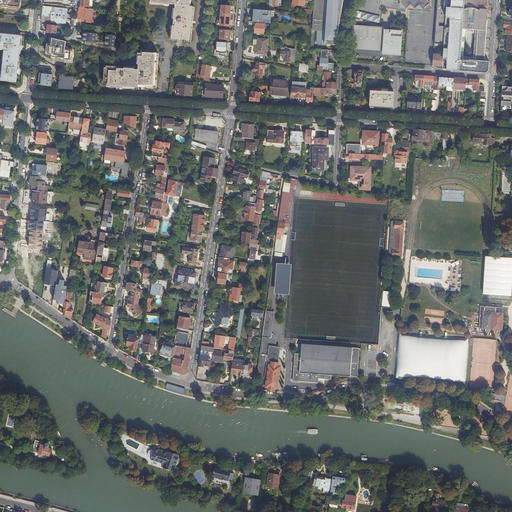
[(92,2),(92,0),(80,0),(80,7),(90,8),(90,7),(90,2),(92,2)]
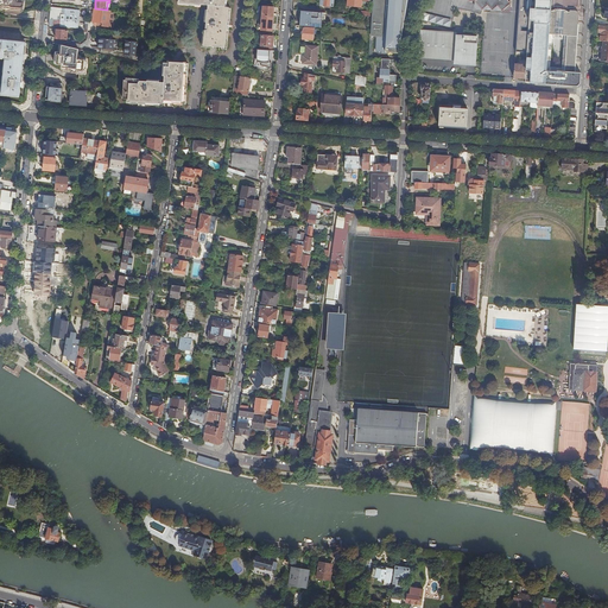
[(181,0),(184,0),(184,2),(209,5),(204,45),(223,48),(225,40),(227,42),(230,7),(226,6),(226,0),(181,0)]
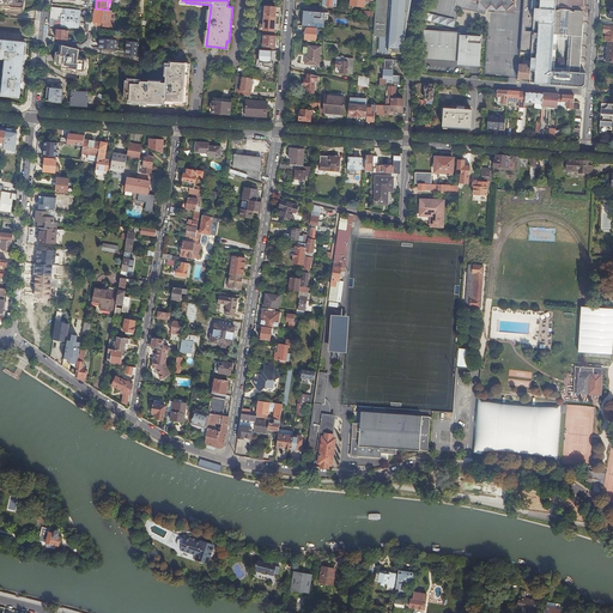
[(376,0),(374,36),(378,36),(377,53),(401,54),(410,0),(472,0),(473,0),(473,1),(479,1),(479,5),(481,5),(484,7),(484,10),(515,12),(515,5),(514,2),(515,1),(516,0),(376,0)]
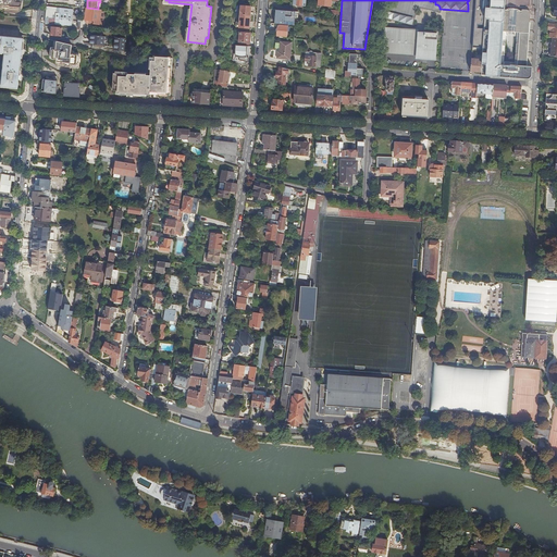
[(475,0),(472,47),(483,48),(484,28),(478,27),(478,24),(484,24),(486,0),(475,0)]
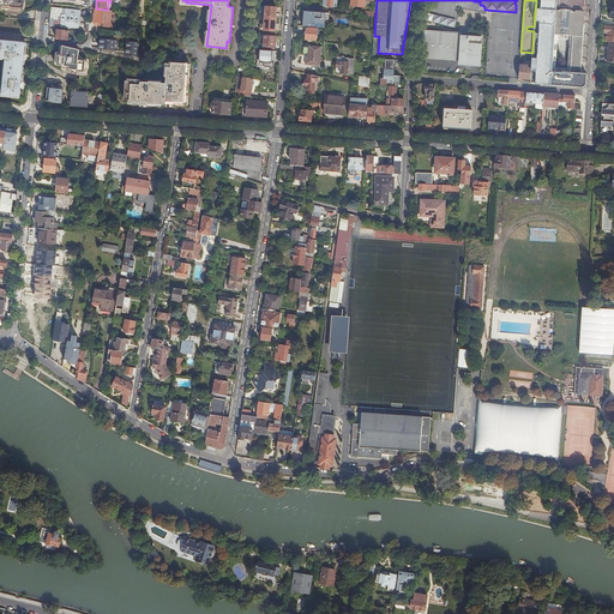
[(536,0),(534,26),(534,31),(533,53),(531,66),(530,79),(530,83),(578,88),(582,88),(583,88),(584,86),(585,85),(585,84),(591,10),(590,8),(590,7),(589,6),(588,6),(585,6),(585,11),(576,11),(575,12),(570,12),(570,10),(561,10),(561,11),(557,11),(557,0),(536,0)]
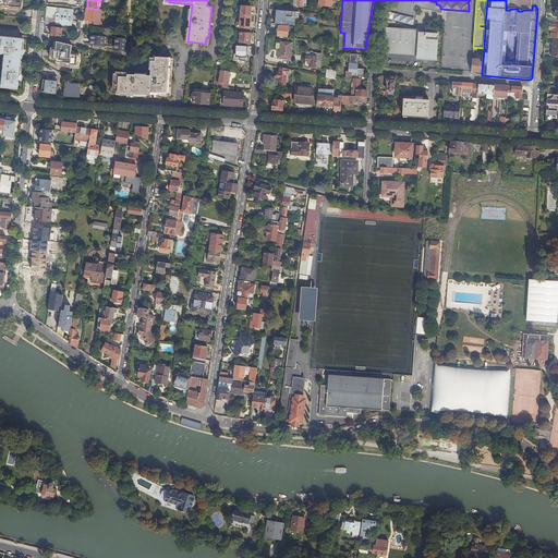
[(252,7),(242,5),(241,20),(251,21),(252,7)]
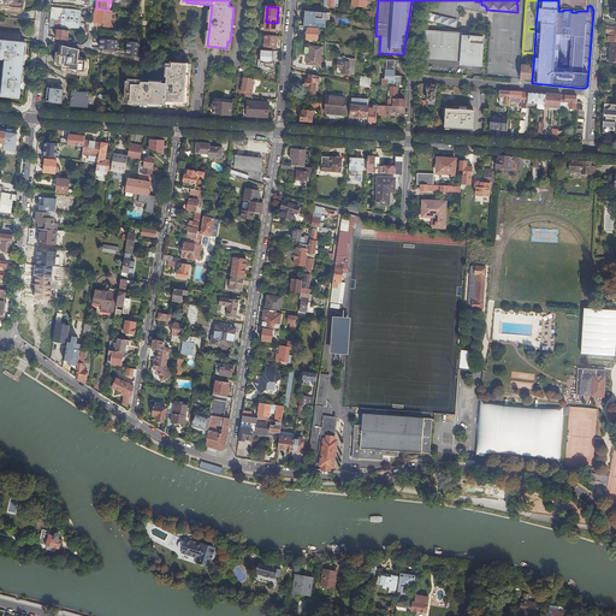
[(81,10),(52,7),(51,25),(80,29),(81,10)]
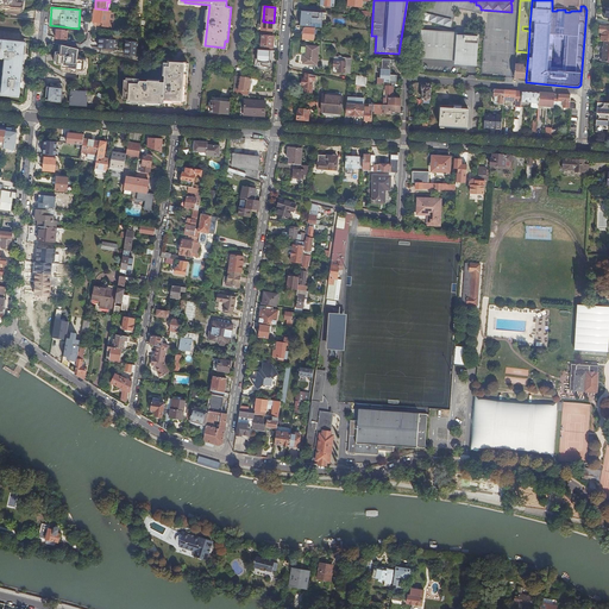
[(110,27),(111,11),(107,10),(95,8),(94,8),(93,22),(102,23),(102,26),(110,27)]
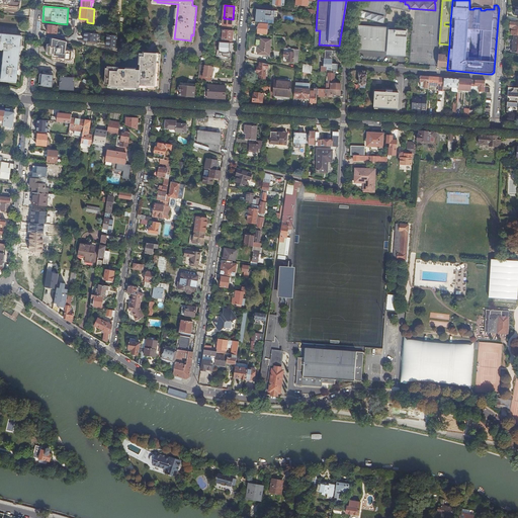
[(277,16),(277,11),(272,10),(262,10),(257,9),(256,22),(271,23),(273,23),(274,16),(277,16)]
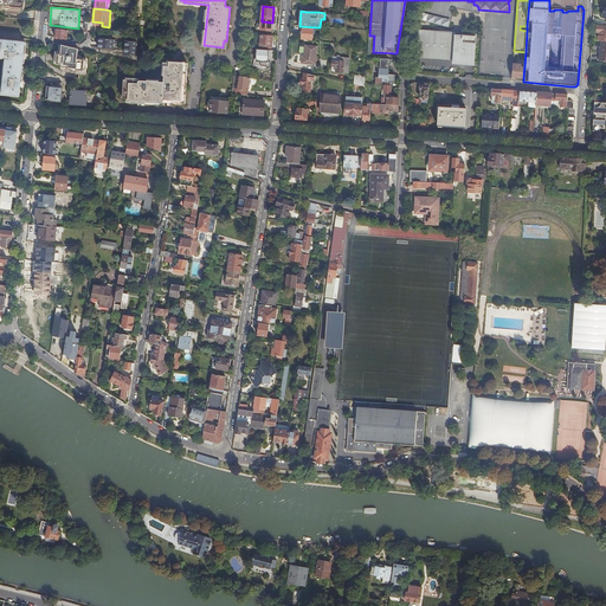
[(316,42),(316,38),(313,38),(314,28),(302,27),(302,39),(313,40),(313,42),(316,42)]
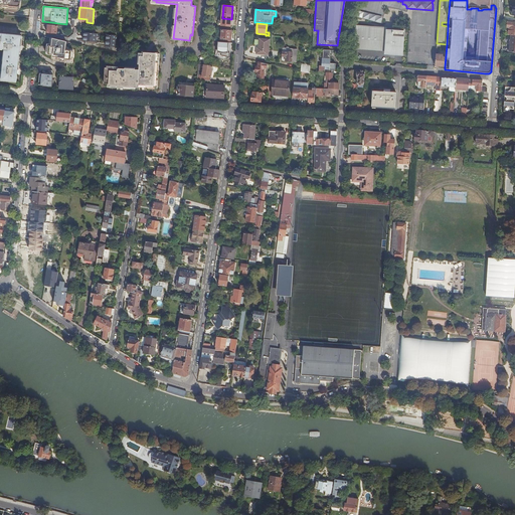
[(57,33),(57,25),(48,24),(47,32),(57,33)]
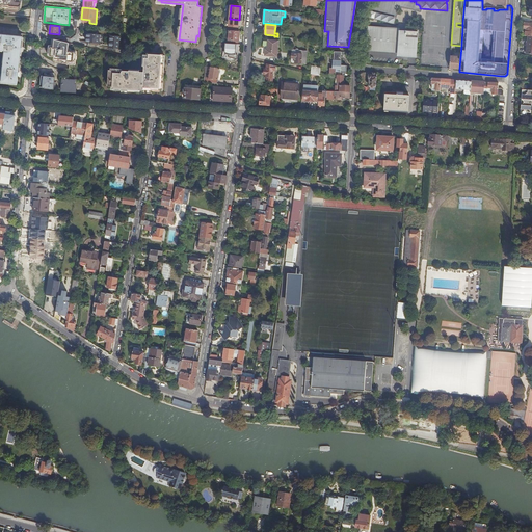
[(364,26),(362,51),(397,53),(396,57),(416,58),(418,32),(399,31),(399,28),(364,26)]
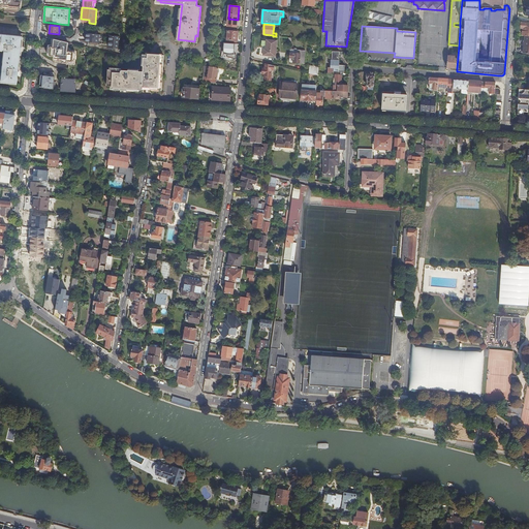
[(238,32),(227,31),(227,40),(237,41),(238,32)]
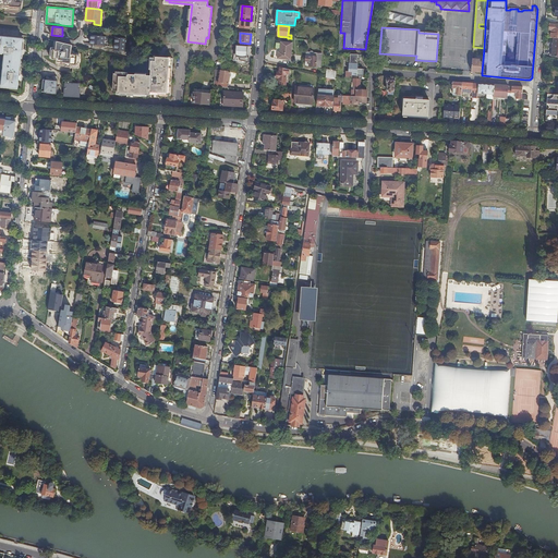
[(107,45),(107,35),(92,35),(92,45),(107,45)]
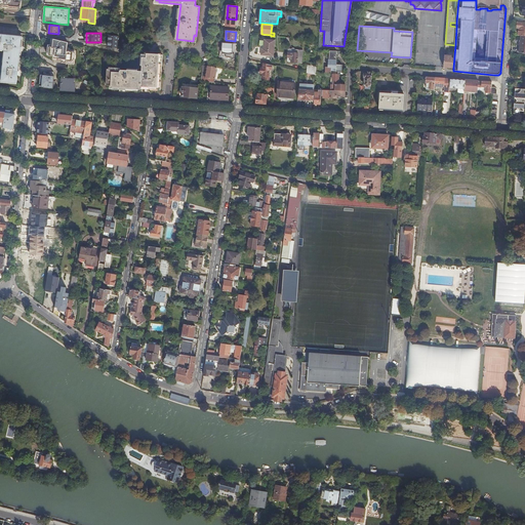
[(0,49),(5,50),(1,82),(16,83),(22,37),(0,34),(0,49)]
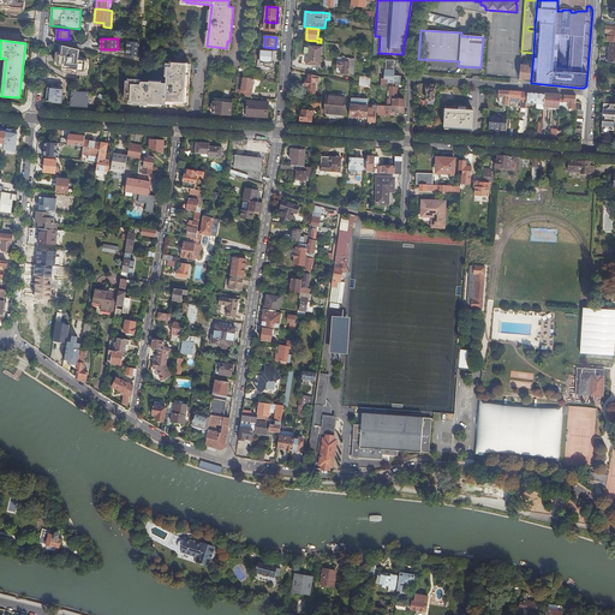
[(127,55),(141,57),(142,41),(127,41),(127,55)]
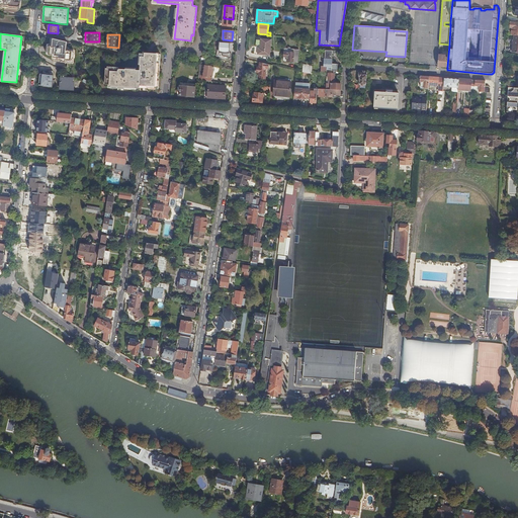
[(66,50),(67,41),(53,38),(52,46),(50,46),(49,55),(55,56),(54,58),(58,58),(58,61),(61,61),(61,62),(66,63),(66,61),(72,61),(73,51),(66,50)]
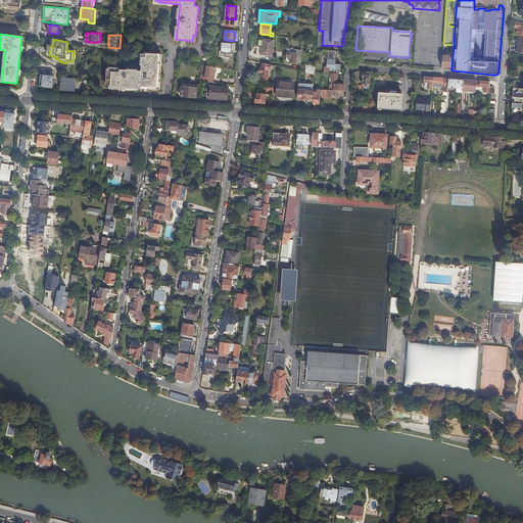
[(274,40),(264,39),(263,49),(260,49),(260,54),(273,55),(274,40)]
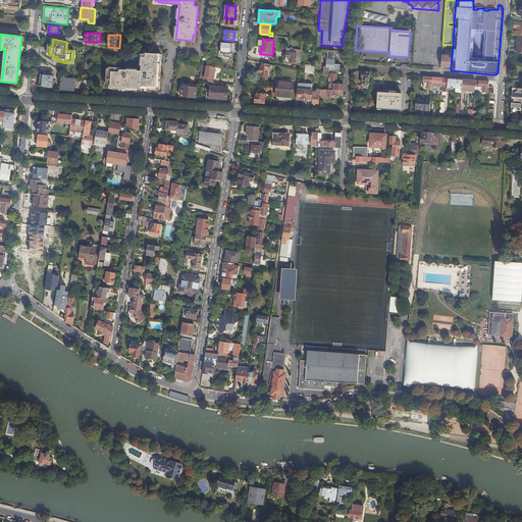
[(232,44),(221,43),(220,52),(219,57),(226,58),(227,57),(232,58),(233,54),(231,53),(232,44)]
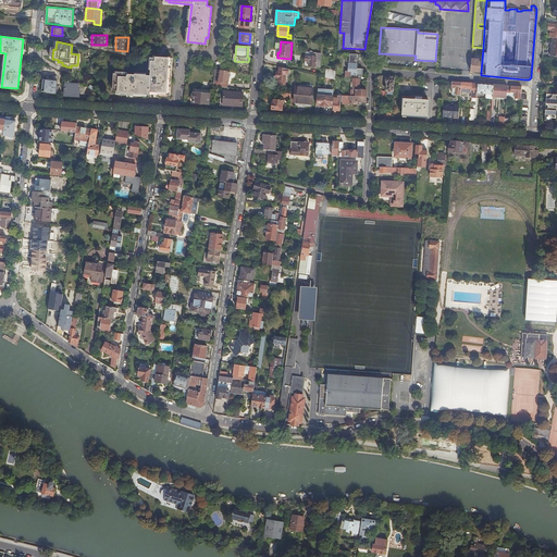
[(321,53),(306,52),(305,64),(306,65),(320,66),(321,53)]
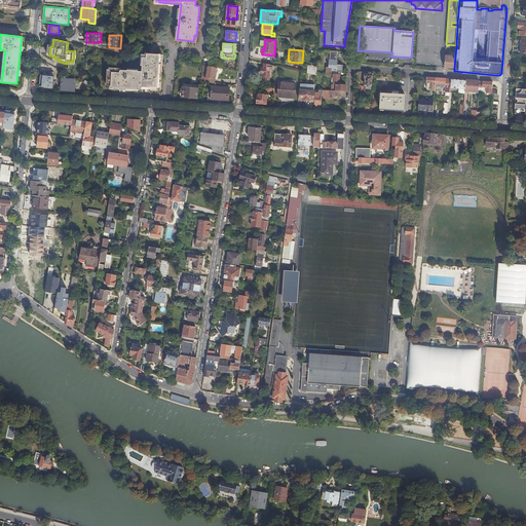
[(337,52),(333,51),(331,71),(342,72),(343,65),(337,65),(337,60),(337,52)]
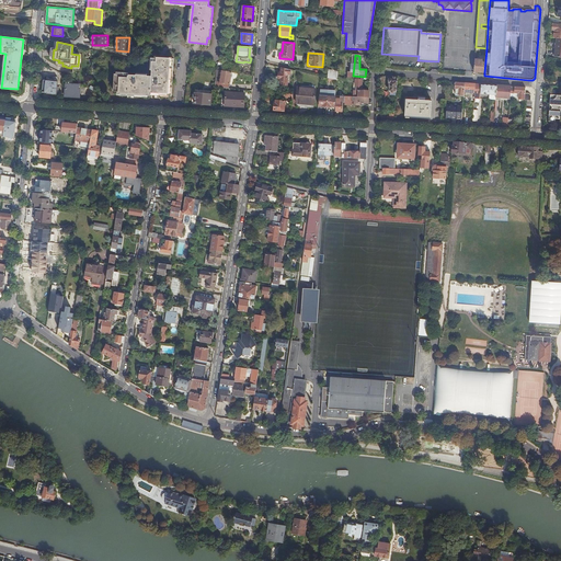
[(474,71),(484,72),(485,60),(482,60),(482,55),(479,55),(479,60),(474,60),(474,71)]
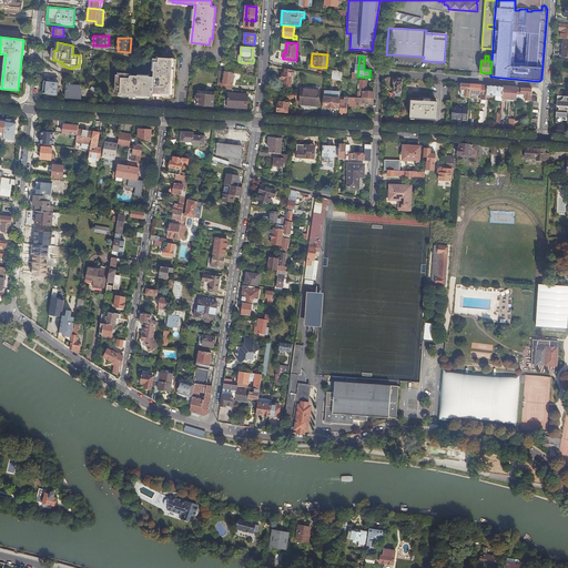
[(153,77),(115,74),(114,92),(120,92),(120,94),(152,97),(152,94),(172,95),(175,58),(158,57),(156,62),(154,62),(153,77)]
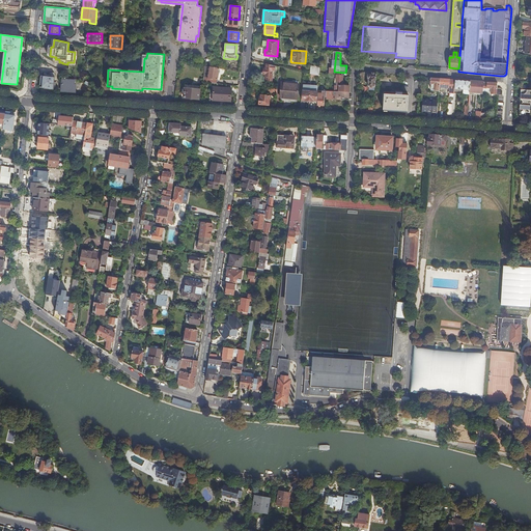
[(275,70),(275,65),(267,63),(266,68),(263,68),(263,75),(266,75),(264,80),(272,81),(273,70),(275,70)]
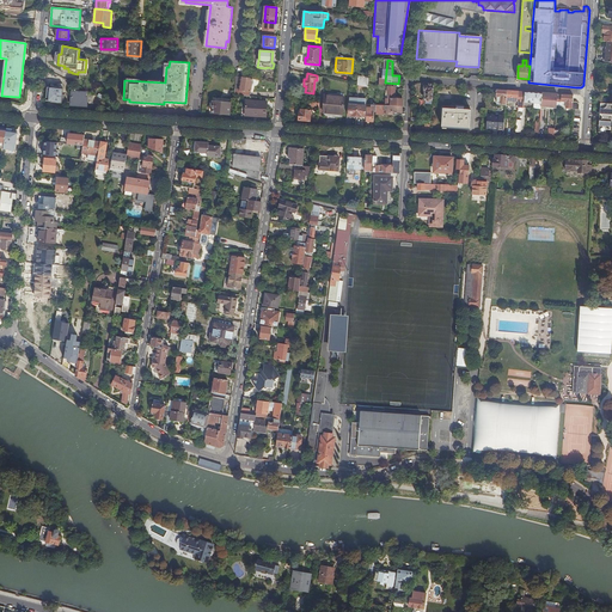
[(368,87),(369,77),(359,75),(357,85),(359,85),(368,87)]
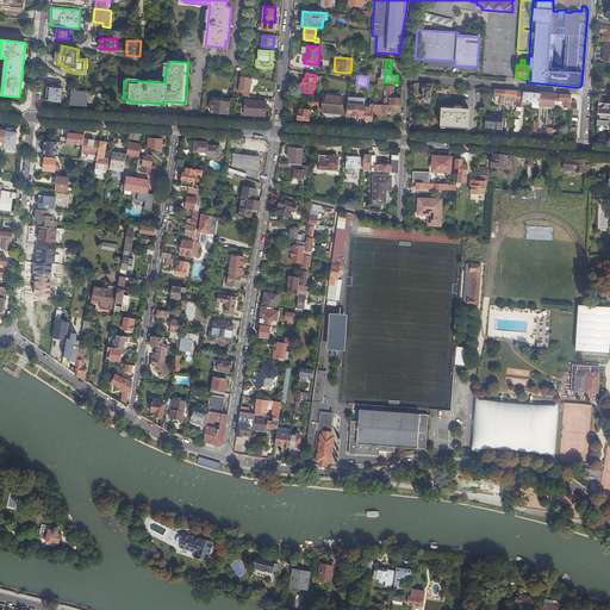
[(251,79),(246,78),(240,76),(237,89),(234,89),(234,94),(248,95),(251,79)]
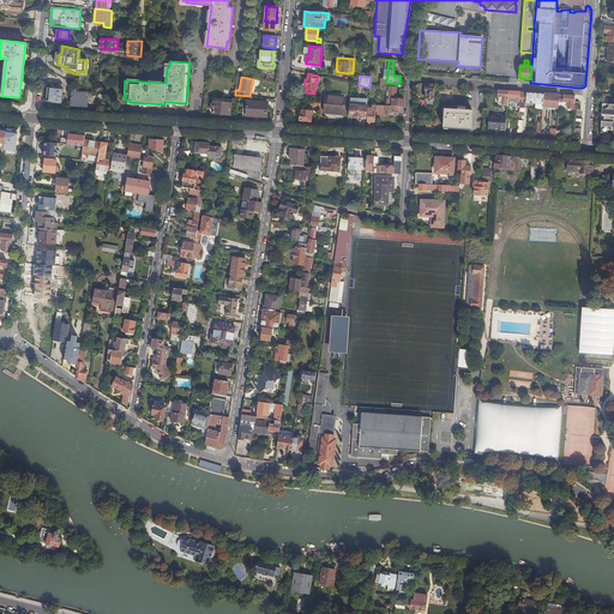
[(59,89),(48,88),(47,101),(52,101),(52,102),(61,103),(64,91),(64,89),(64,85),(62,84),(60,84),(59,85),(59,89)]
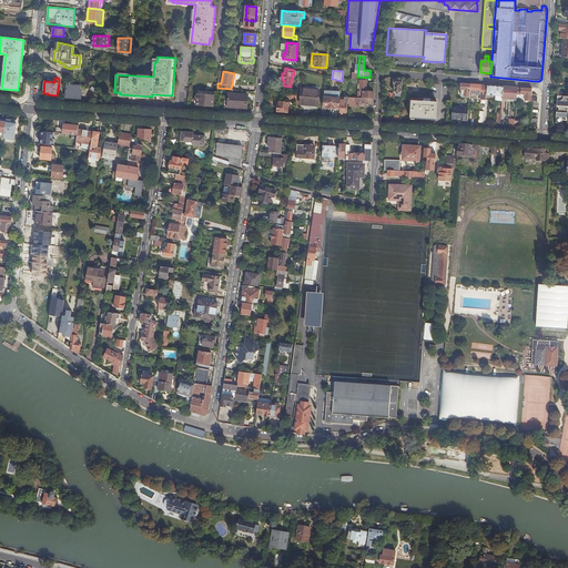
[(403,79),(397,78),(397,80),(394,80),(394,83),(395,84),(394,92),(402,93),(403,79)]
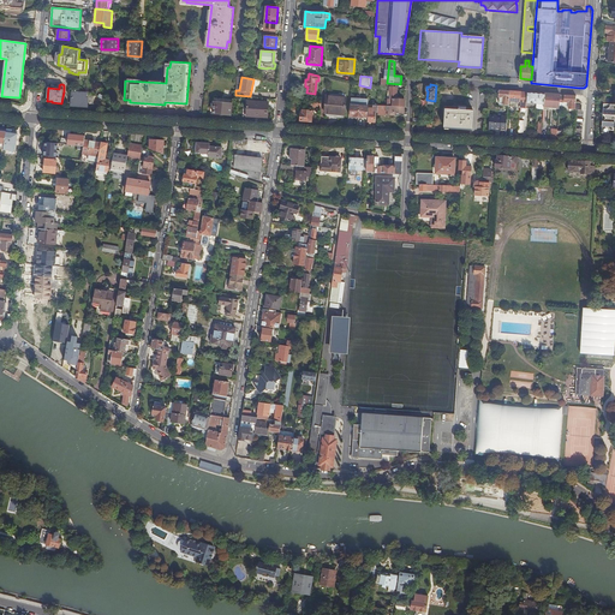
[(404,107),(405,100),(396,99),(396,88),(389,88),(388,94),(390,94),(389,100),(387,99),(387,106),(404,107)]
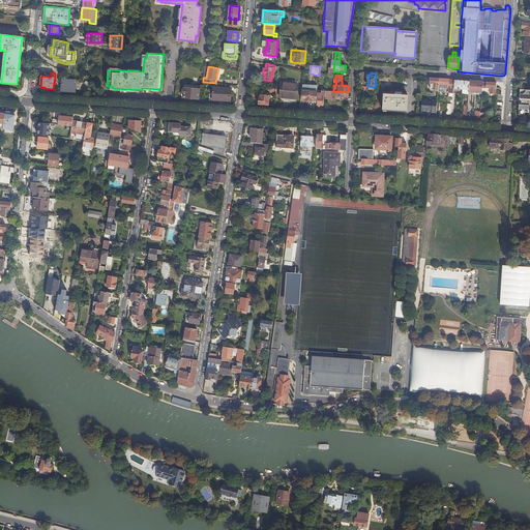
[(71,90),(76,91),(76,84),(75,84),(75,80),(66,79),(66,77),(63,77),(62,80),(61,91),(71,92),(71,90)]
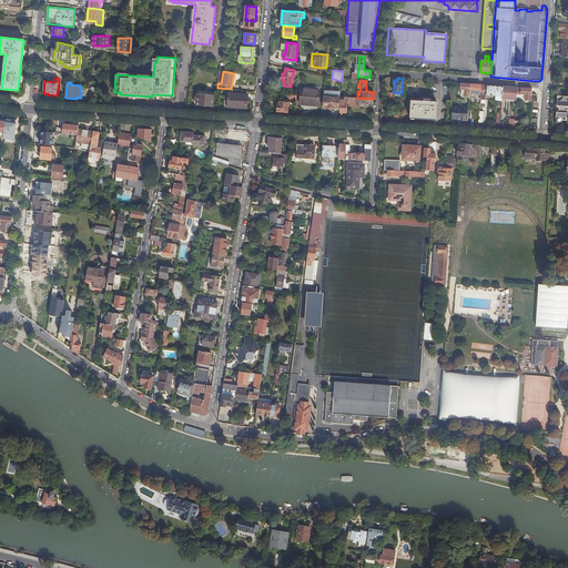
[(470,84),(462,83),(460,90),(462,90),(462,95),(469,97),(470,84)]
